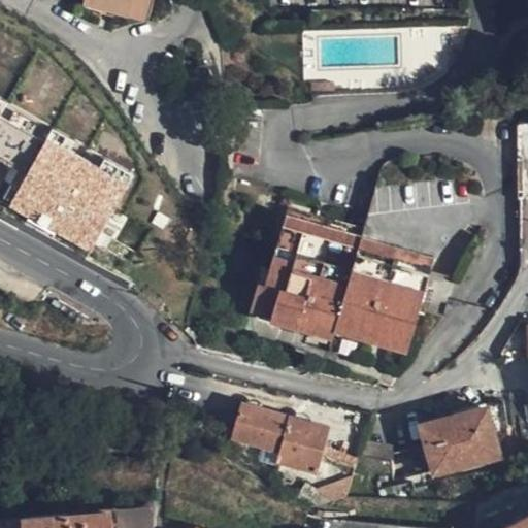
[(102,6),(116,10),(147,20),(152,0),(83,0),(81,7),(100,13),(102,6)]
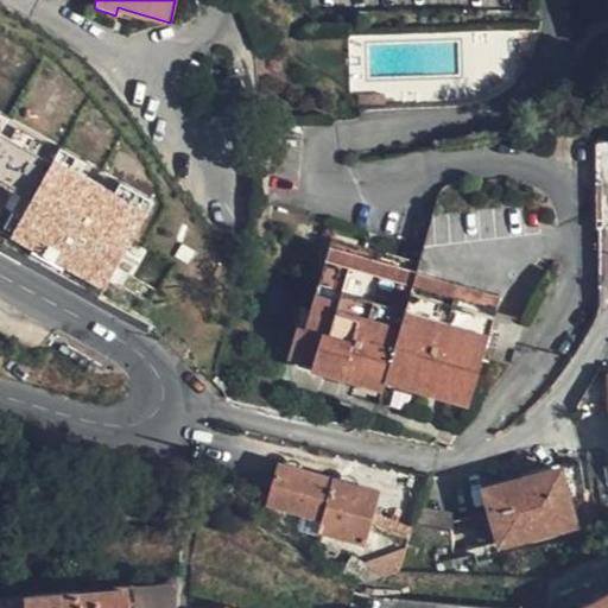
[(131,19),(133,12),(118,7),(115,16),(131,19)]
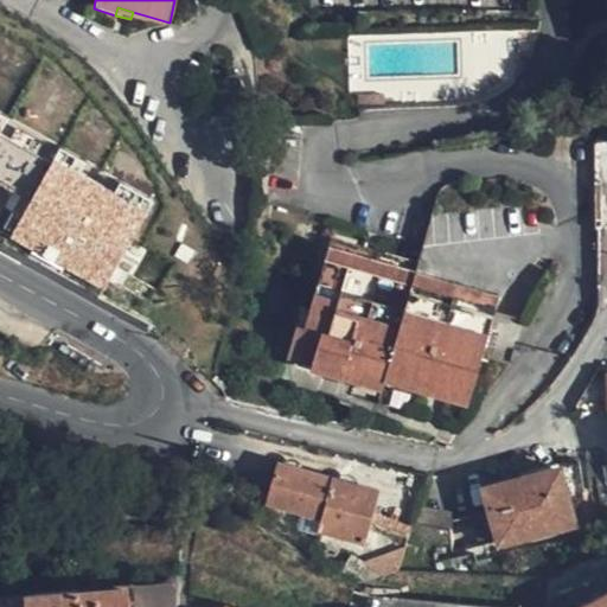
[(11,247),(110,289),(152,196),(52,153),(11,247)]
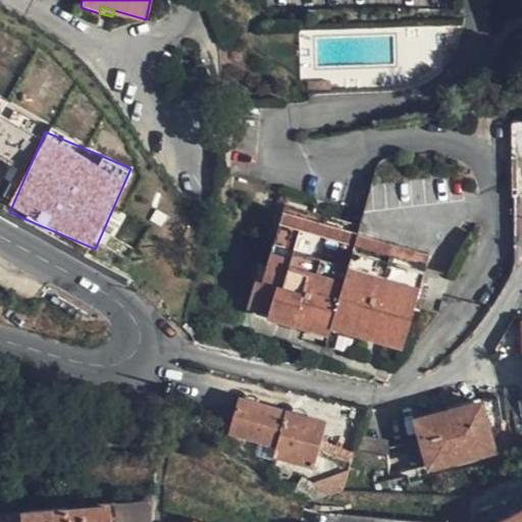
[(429,254),(283,210),(263,278),(256,278),(248,305),(268,310),(268,315),(328,331),(330,324),(403,345),(429,254)]
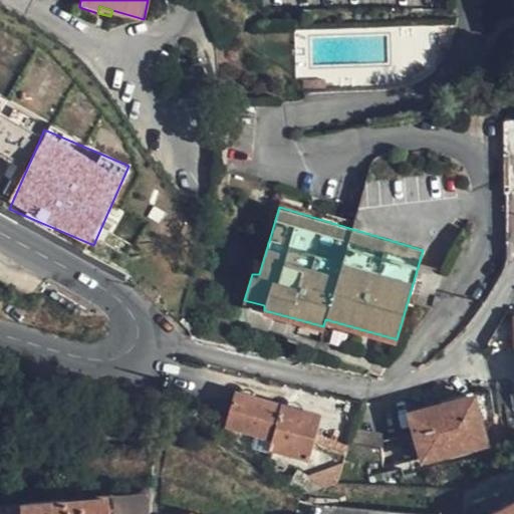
[(329,484),(341,456),(313,442),(321,417),(236,392),(228,429),(272,441),(270,450),(283,454),(277,463),(329,484)]
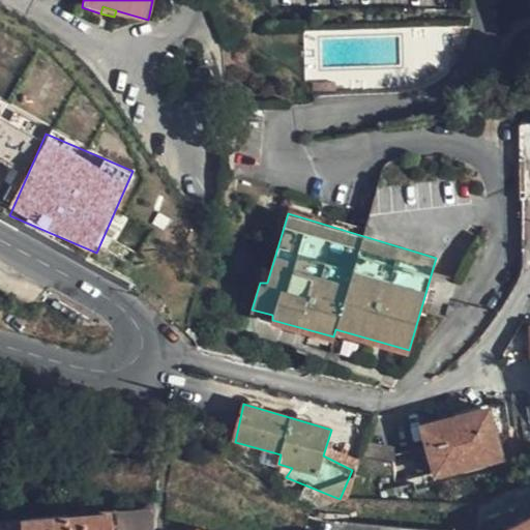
[(423,427),(430,448),(436,475),(502,458),(490,410),(423,427)]
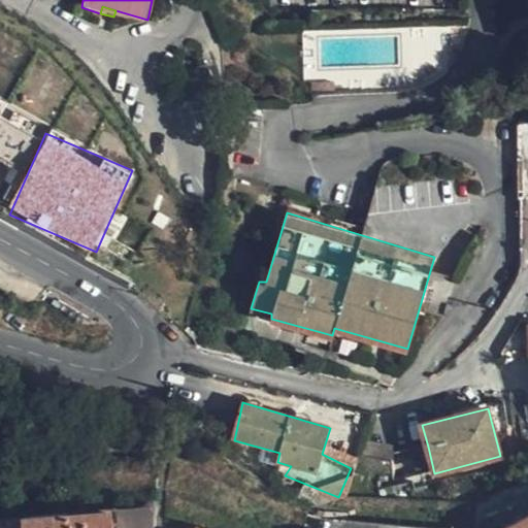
[(418,476),(434,473),(428,447),(410,451),(418,476)]
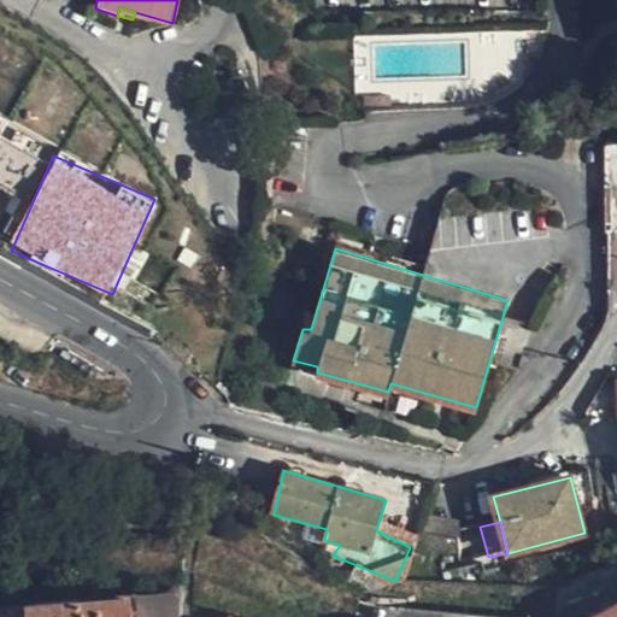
[(321,574),(371,605),(395,581),(333,556),(321,574)]
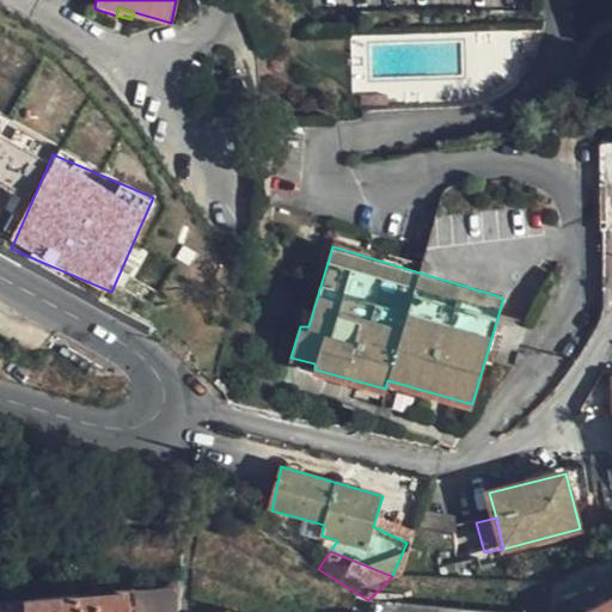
[(178,611),(179,586),(130,591),(132,611),(178,611)]
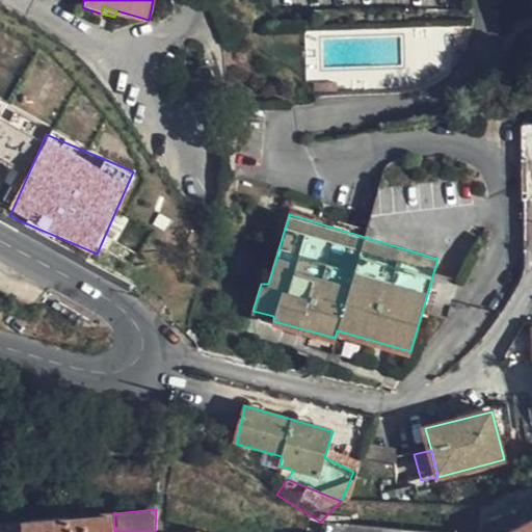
[(23,522),(23,531),(114,531),(113,513),(23,522)]
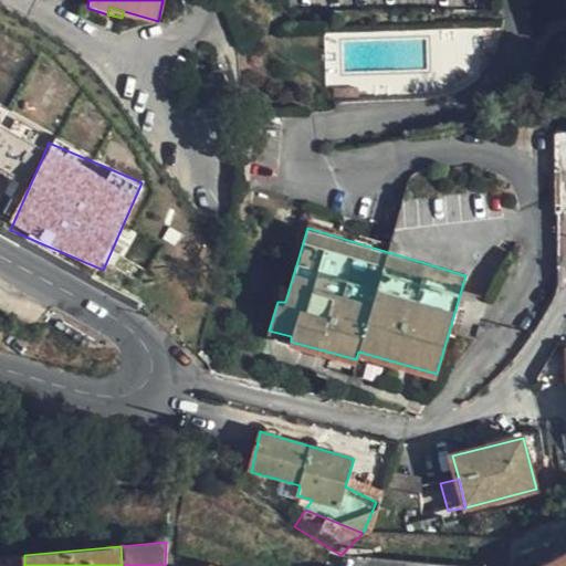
[(0,565),(24,565),(24,555),(0,557),(0,565)]
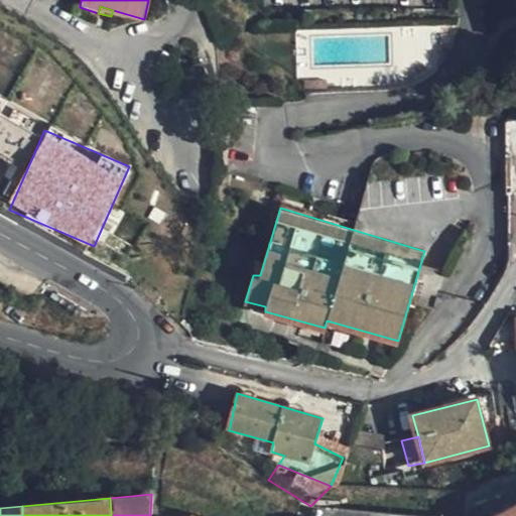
[(515,515),(515,506),(497,515),(515,515)]
